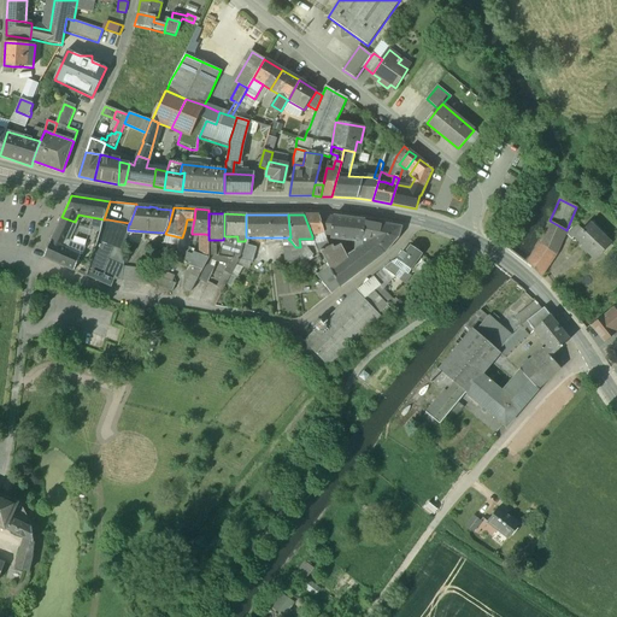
[(318,215),(304,215),(312,236),(324,233),(322,228),(318,215)]
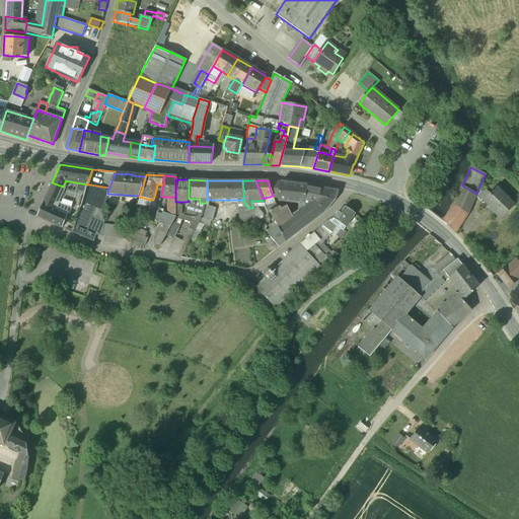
[(307,186),(274,181),(273,190),(271,192),(273,196),(274,199),(278,200),(278,201),(299,203),(305,204),(307,186)]
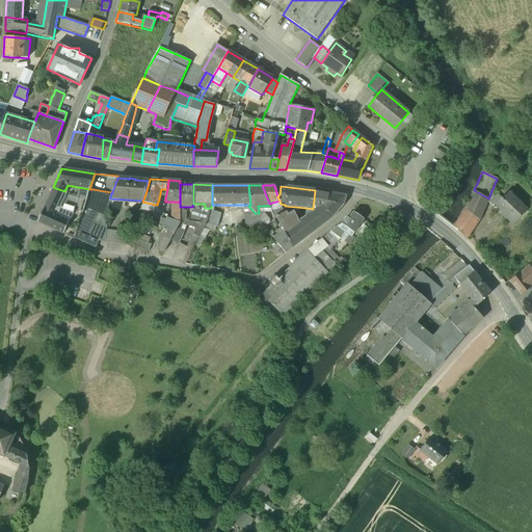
[(64,191),(53,187),(37,222),(75,239),(79,225),(81,219),(81,218),(81,217),(75,214),(60,208),(68,192),(64,191)]
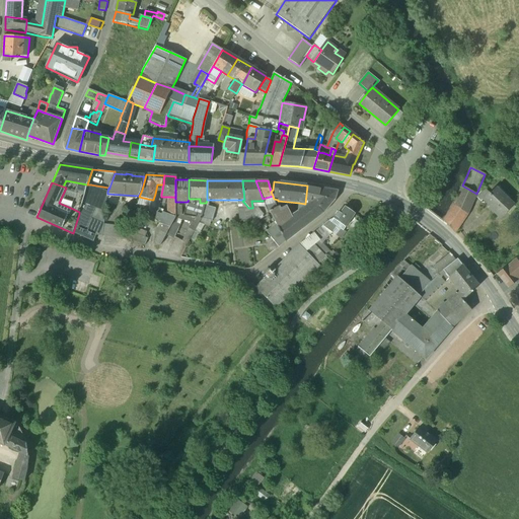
[(108,188),(90,184),(89,192),(107,195),(107,194),(107,193),(107,192),(108,188)]
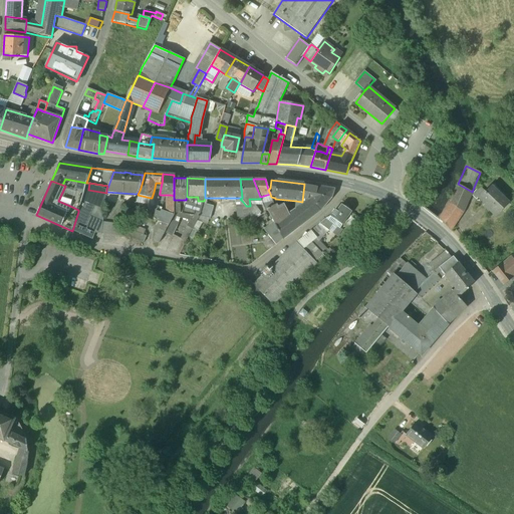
[(333,190),(304,184),(302,202),(296,201),(295,210),(319,211),(331,198),(333,190)]
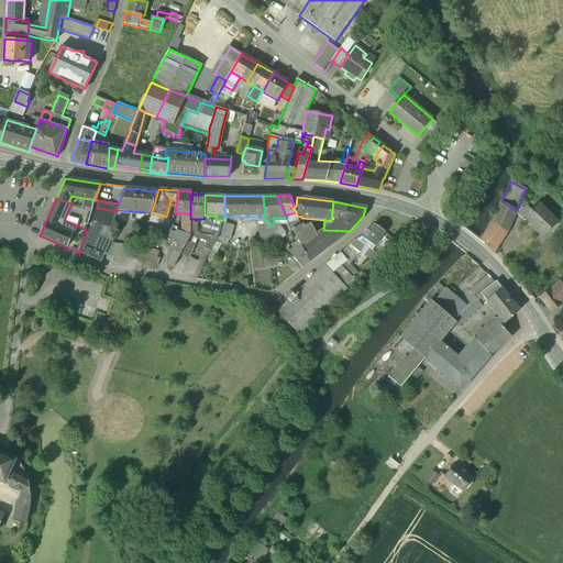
[(517,210),(501,201),(493,222),(482,240),(494,252),(507,232),(517,210)]
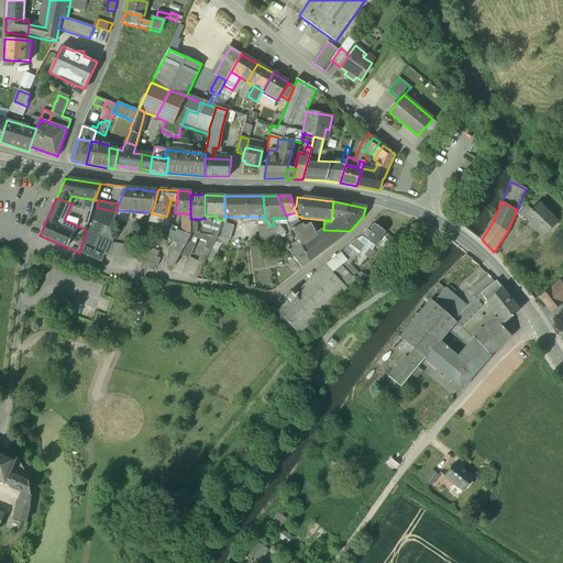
[(525,203),(516,213),(521,219),(523,217),(523,216),(530,209),(525,203)]
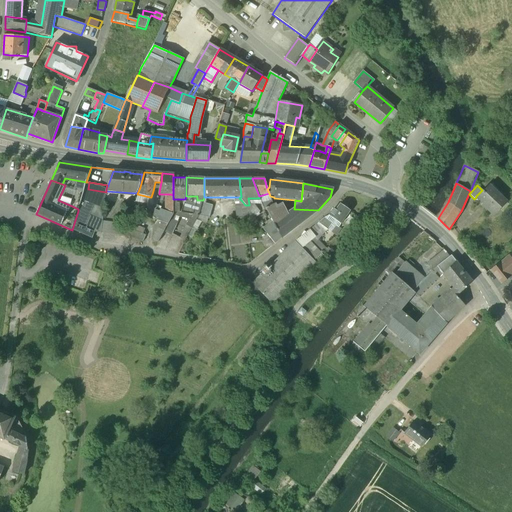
[(504,200),(489,185),(483,191),(482,190),(476,196),(476,197),(488,208),(486,209),(493,216),(501,208),(498,206),(504,200)]
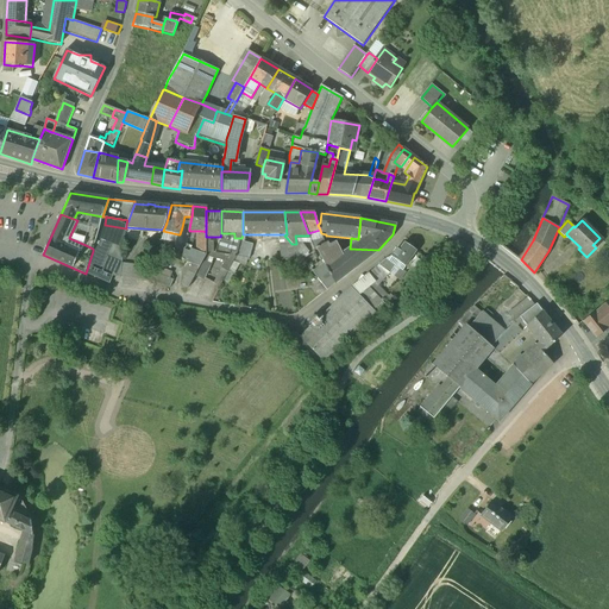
[(92,225),(86,245),(93,249),(96,237),(100,227),(92,225)]
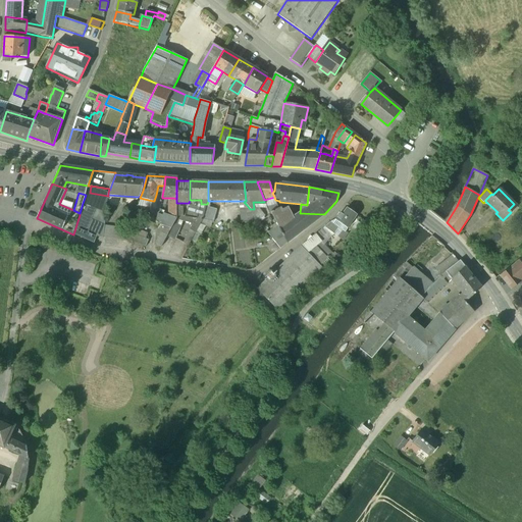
[(156,195),(154,201),(153,201),(149,220),(156,222),(158,214),(159,214),(161,205),(162,198),(162,197),(162,196),(156,195)]
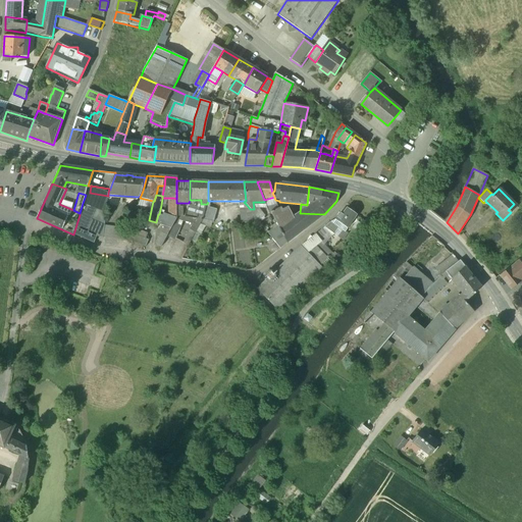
[(176,199),(173,198),(173,200),(171,200),(169,202),(169,215),(166,218),(163,226),(164,226),(170,228),(174,222),(176,218),(176,216),(176,203),(176,199)]
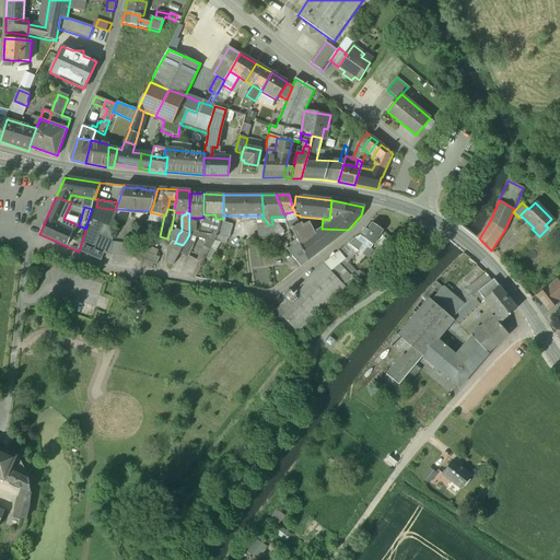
[(216,214),(203,214),(202,218),(198,232),(211,235),(218,236),(219,234),(220,228),(222,221),(222,219),(216,219),(216,214)]
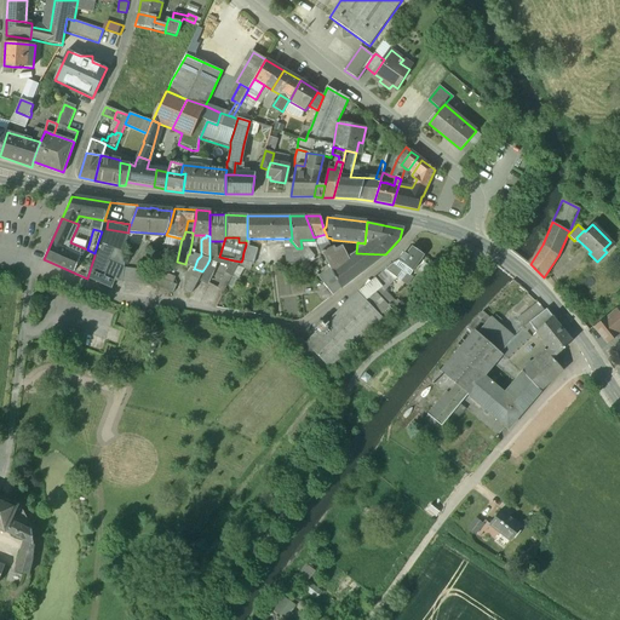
[(114,248),(98,241),(95,253),(95,254),(95,256),(108,262),(113,250),(114,248)]
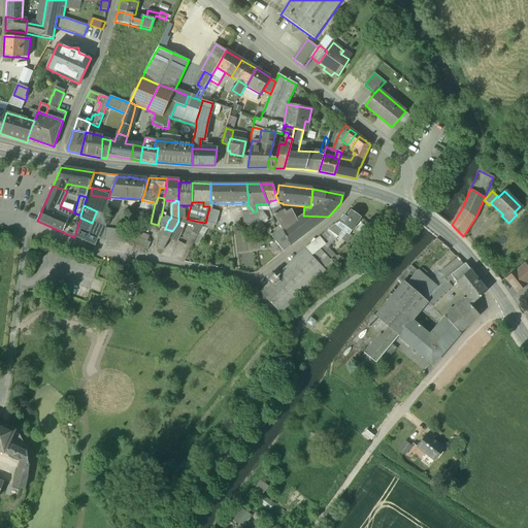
[(219,210),(209,208),(207,215),(206,221),(217,224),(219,210)]
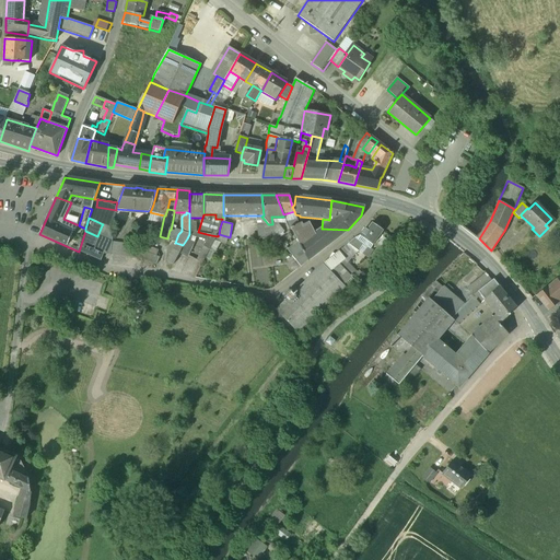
[(107,228),(107,233),(104,243),(105,244),(105,248),(103,254),(111,255),(112,242),(114,228),(103,223),(103,224),(102,225),(107,228)]
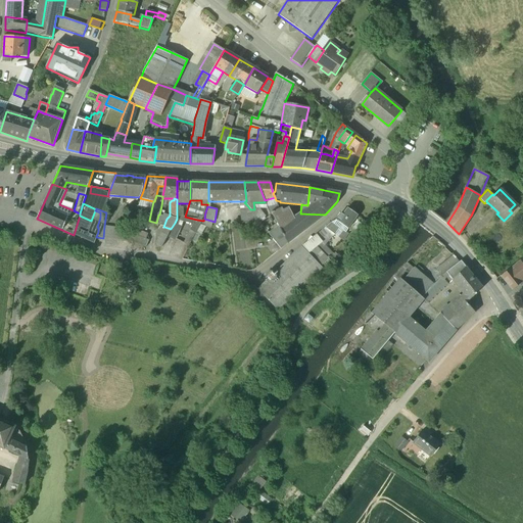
[(258,208),(254,208),(254,209),(250,209),(259,221),(265,217),(258,208)]
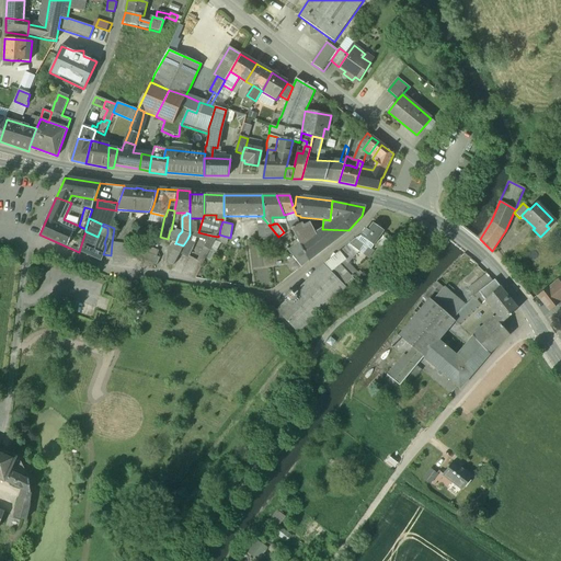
[(376,226),(373,224),(366,233),(364,231),(361,237),(374,245),(384,231),(380,230),(381,227),(378,225),(376,226)]
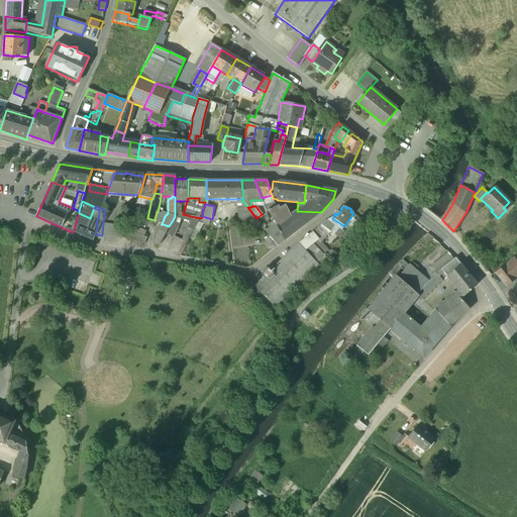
[(256,218),(247,207),(237,208),(238,220),(256,219),(256,218)]
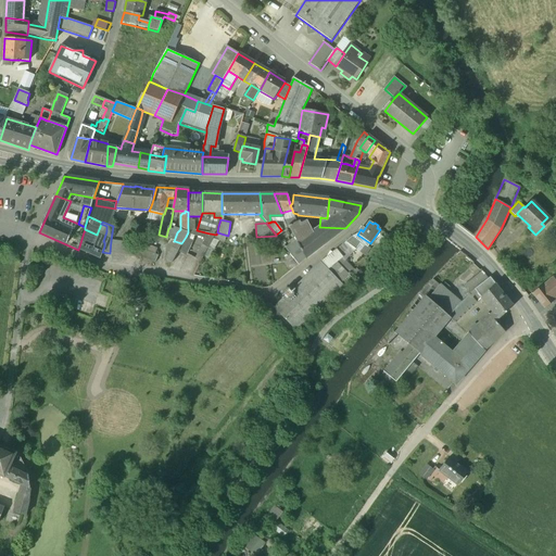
[(298,225),(297,223),(289,227),(297,241),(304,237),(303,235),(301,231),(298,225)]
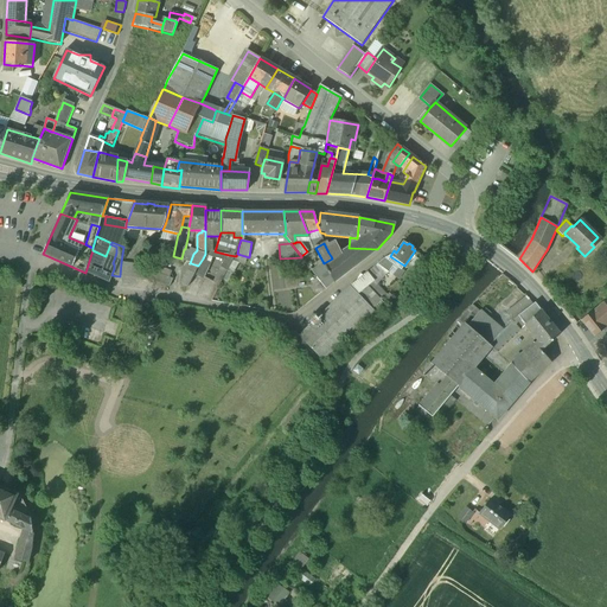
[(106,256),(104,260),(113,263),(116,253),(116,247),(110,244),(106,256)]
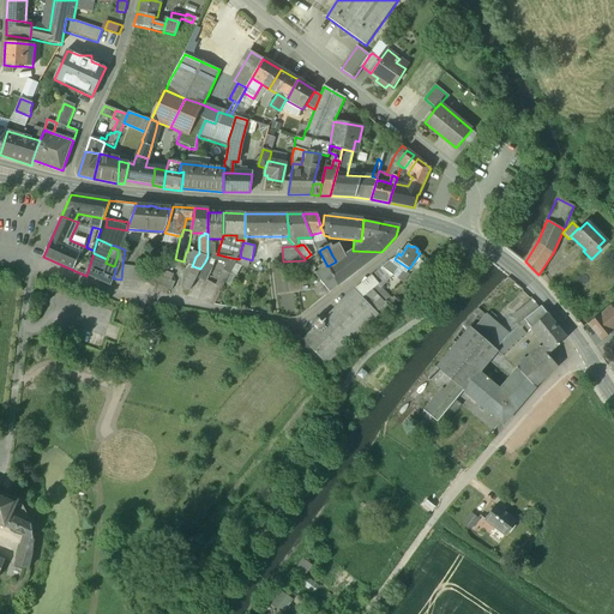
[(381,252),(353,251),(341,259),(336,262),(327,266),(330,272),(337,287),(381,252)]
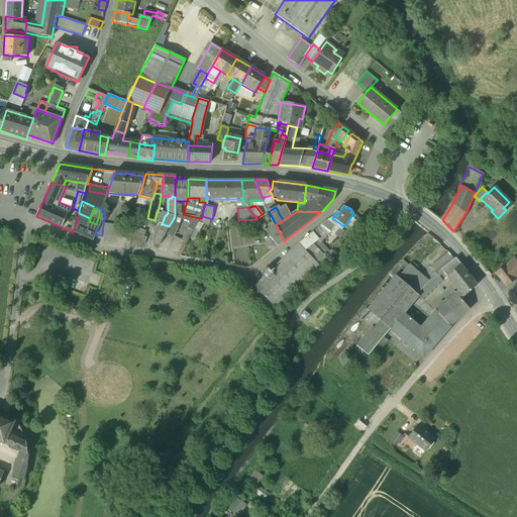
[(77,219),(73,232),(93,241),(95,234),(97,229),(97,225),(96,224),(89,221),(90,218),(79,213),(77,219)]
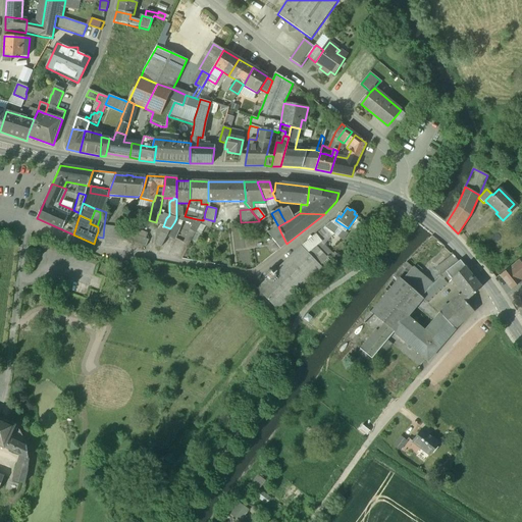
[(203,220),(197,219),(194,223),(190,229),(195,233),(200,224),(203,220)]
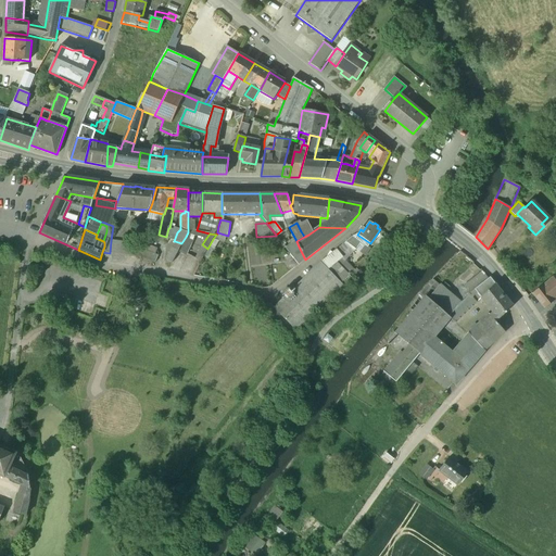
[(370,243),(357,235),(353,237),(361,242),(356,250),(359,253),(365,245),(367,248),(370,243)]
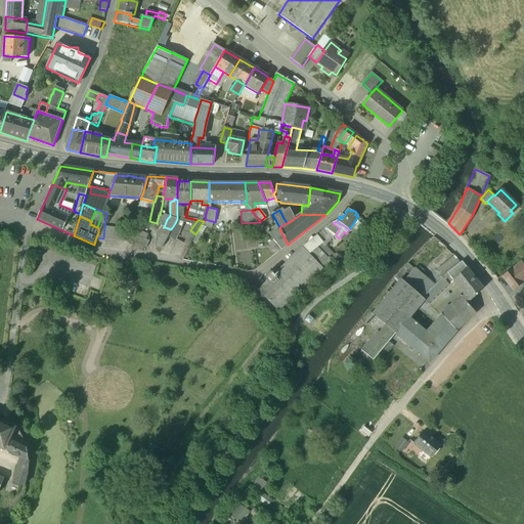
[(178,224),(175,223),(171,229),(172,229),(168,236),(176,241),(182,226),(178,224)]
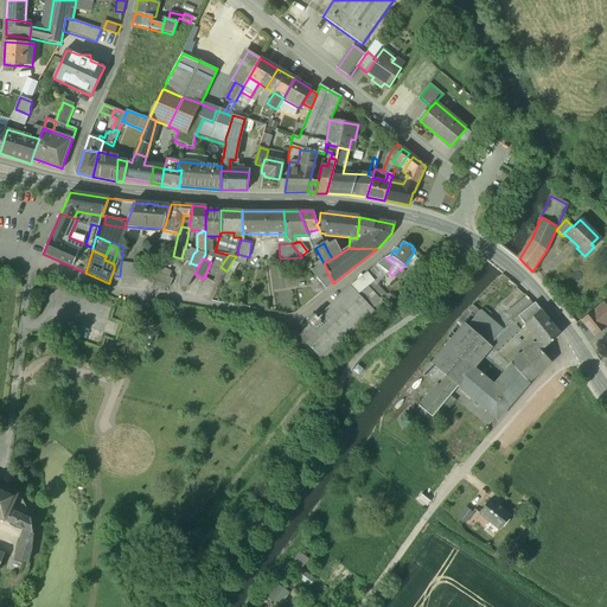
[(394,264),(385,259),(378,264),(389,273),(394,264)]
